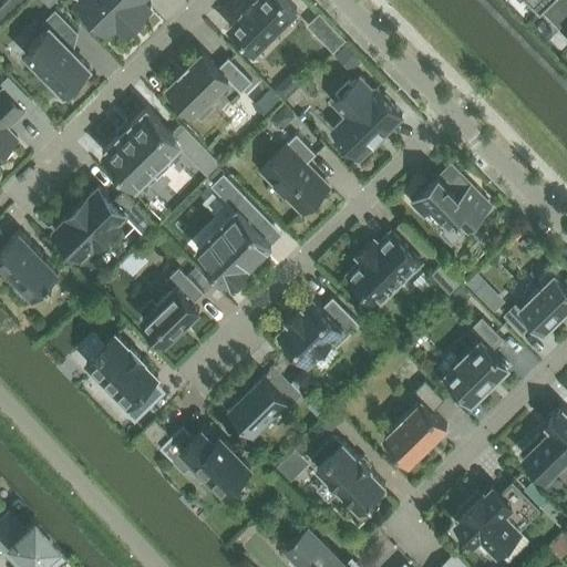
[(23,0),(4,0),(0,4),(0,12),(6,18),(23,0)]
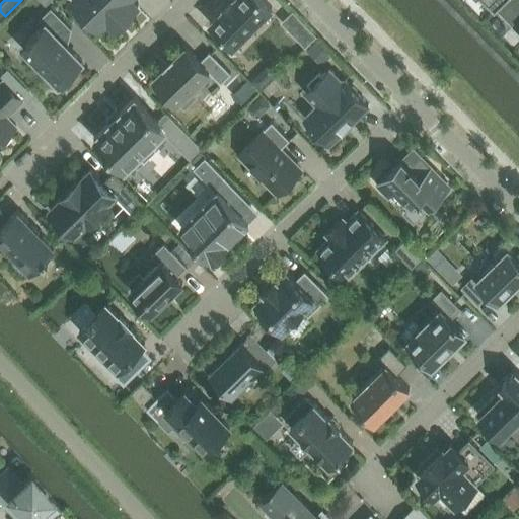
[(107,18),(116,26),(139,4),(135,0),(73,0),(99,26),(107,18)]
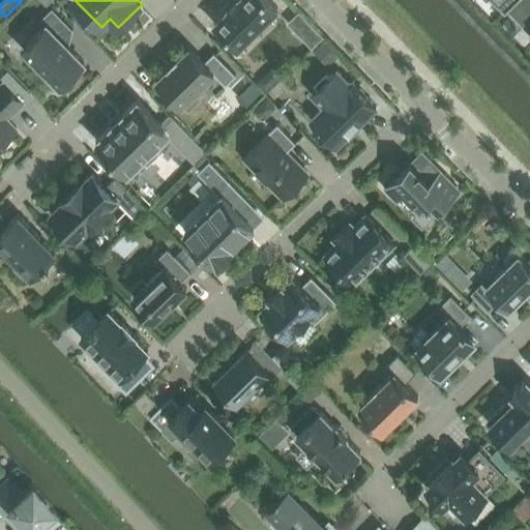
[(214,23),(238,47),(277,7),(270,0),(236,0),(230,6),(230,7),(214,23)]
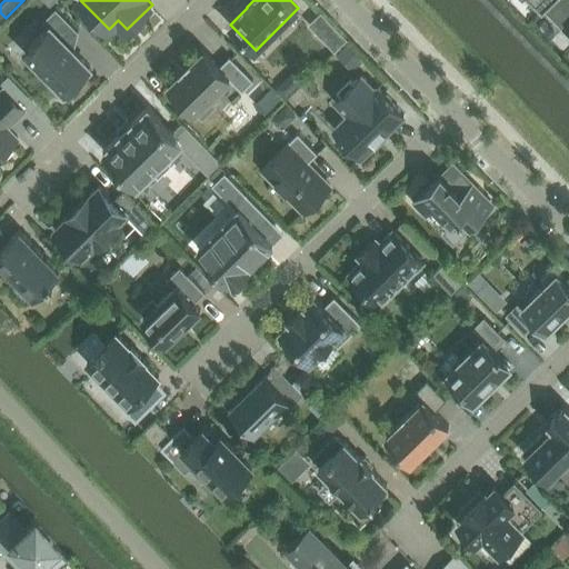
[(549,0),(543,7),(542,8),(557,22),(568,33),(568,12),(568,11),(556,0),(549,0)]
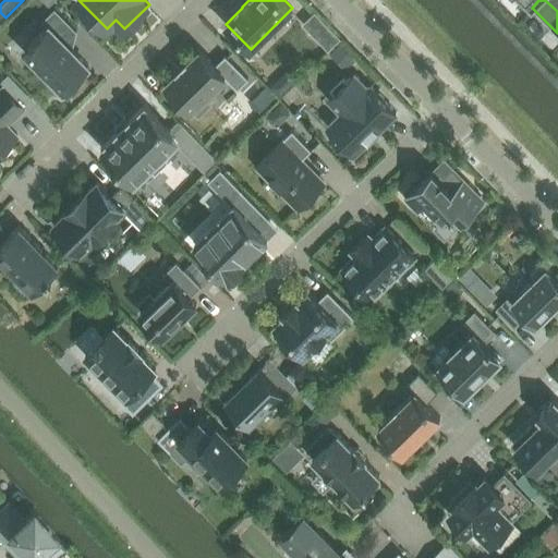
[(48,26),(25,50),(63,89),(88,65),(65,43),(76,32),(55,9),(43,21),(48,26)]
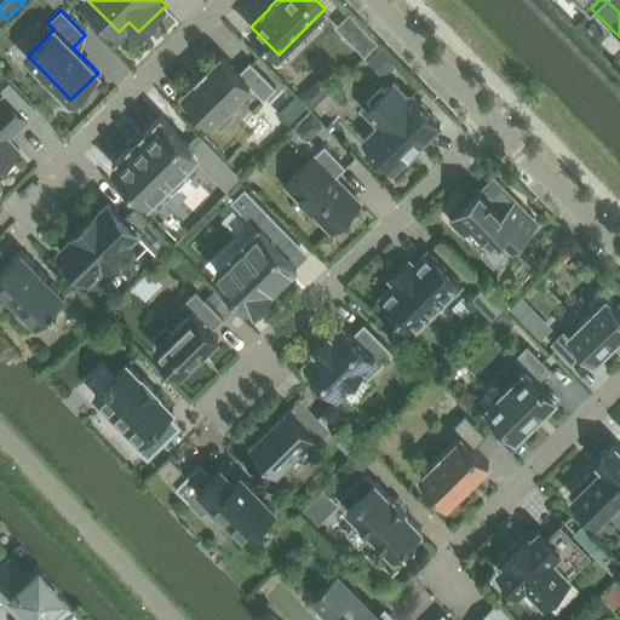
[(338,26),(365,53),(377,41),(350,13),(338,26)]
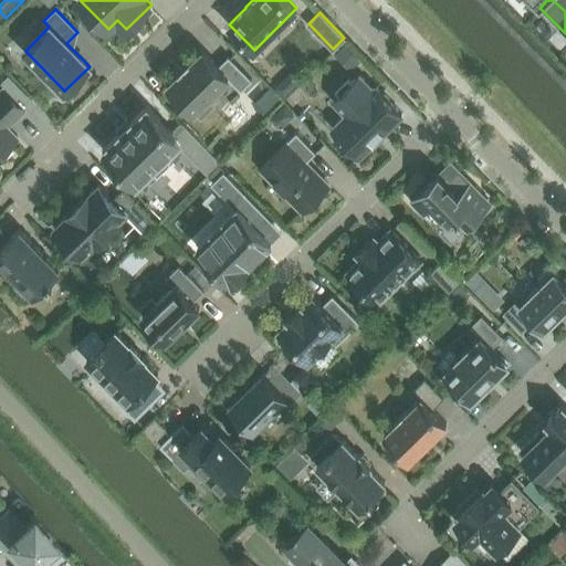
[(346,44),(336,54),(345,63),(355,53),(346,44)]
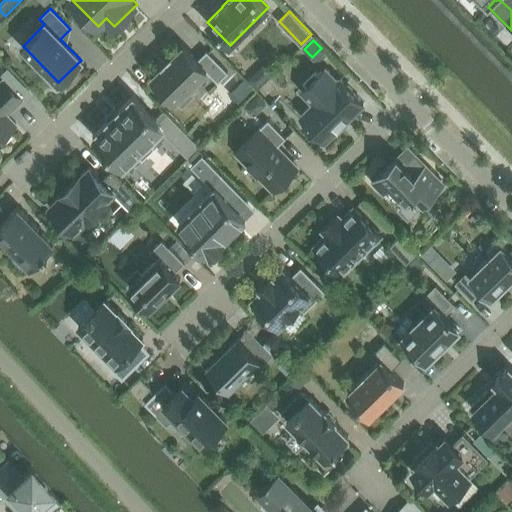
[(198,60),(184,45),(172,57),(164,65),(152,76),(175,100),(182,107),(194,95),(188,88),(206,70),(218,82),(228,72),(207,51),(198,60)]
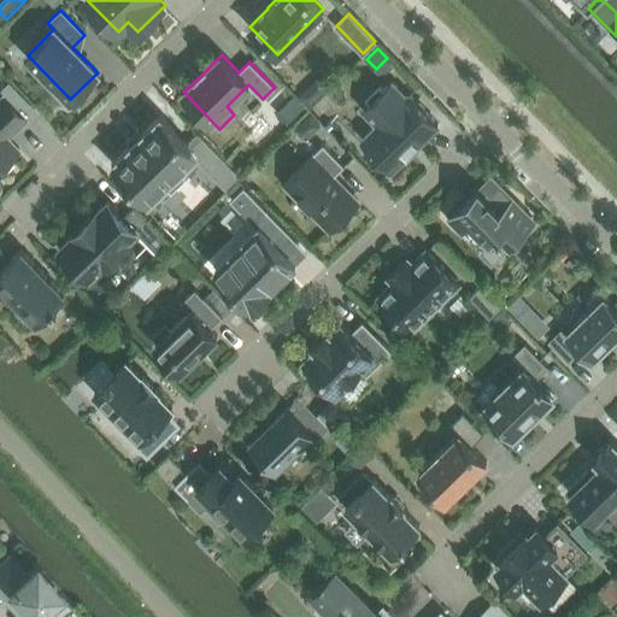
[(439,123),(409,93),(406,95),(392,81),(364,109),(378,123),(362,139),(392,169),(439,123)]
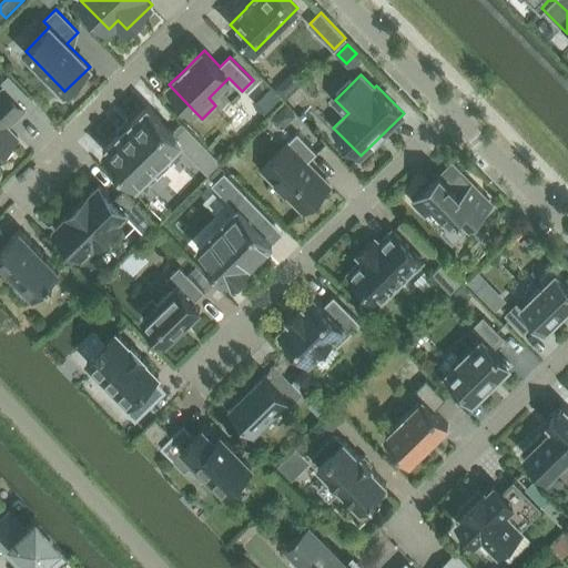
[(293,90),(283,80),(275,88),(285,98),(293,90)]
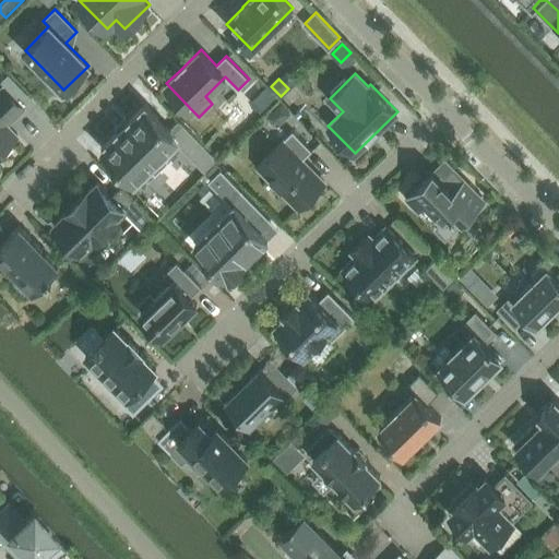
[(0,152),(18,134),(6,121),(11,116),(13,117),(24,107),(4,86),(0,90),(0,152)]
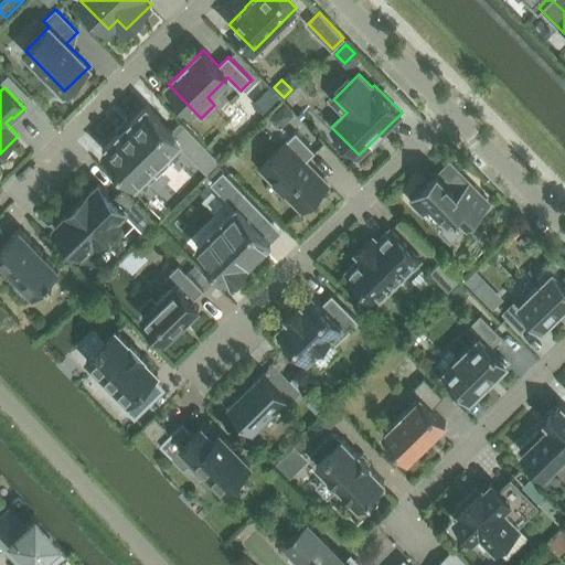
[(273,104),(280,97),(270,87),(263,94),(273,104)]
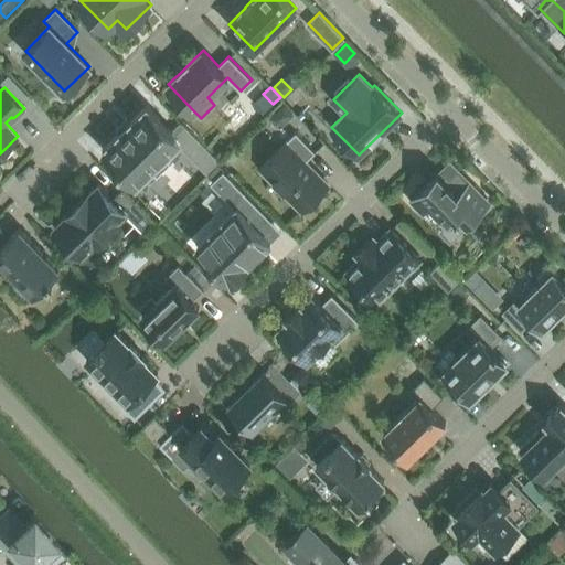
[(294,110),(284,100),(269,114),(275,120),(277,121),(283,121),(294,110)]
